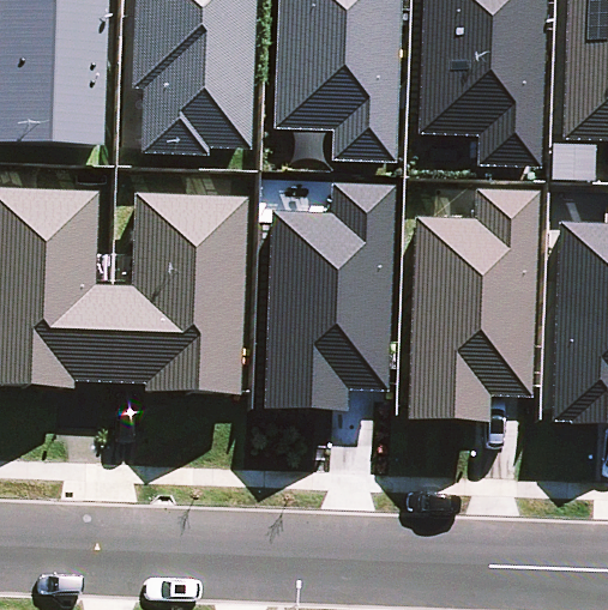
[(0,0),(0,142),(104,146),(109,0),(0,0)]
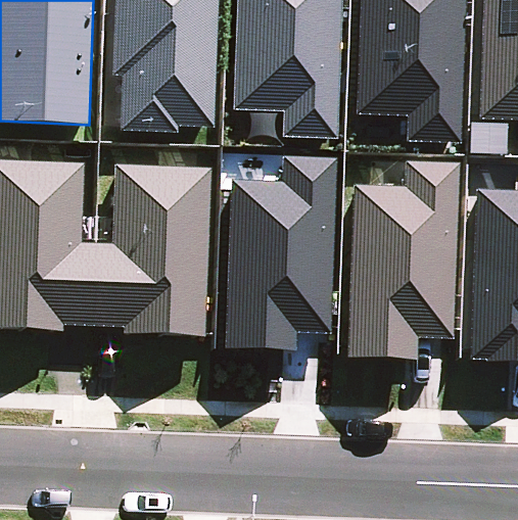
[(114,0),(112,129),(217,131),(219,0),(114,0)]
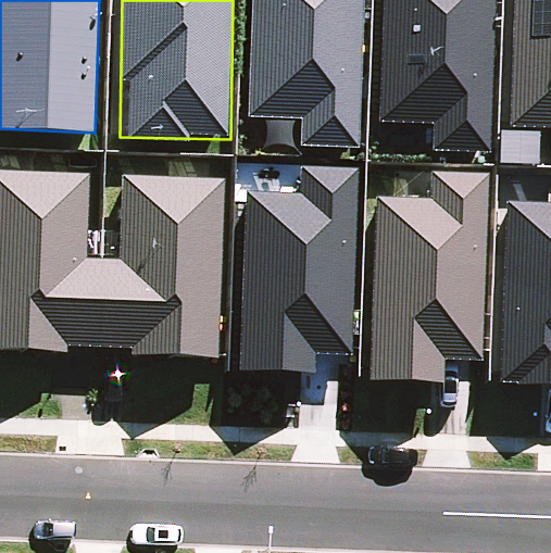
[(298,146),(359,148),(365,0),(251,0),(246,117),(299,120),(298,146)]
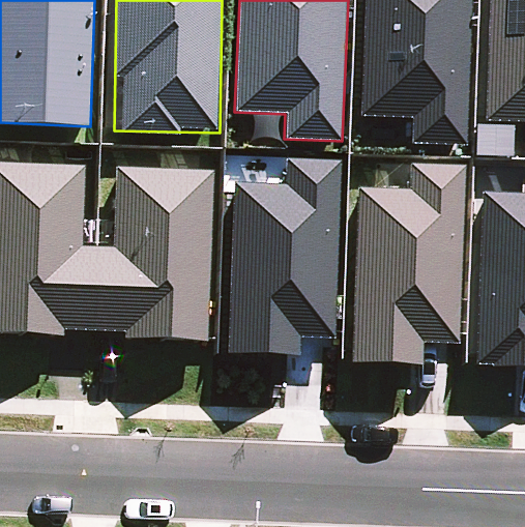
[(363,0),(359,116),(412,118),(411,143),(467,145),(472,0),(363,0)]
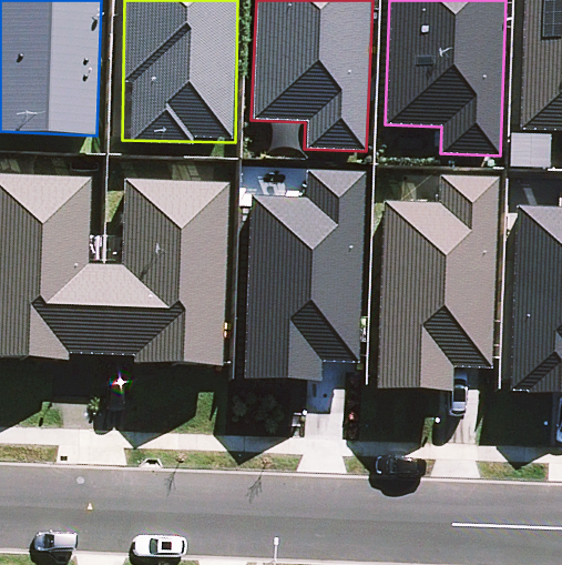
[(518,0),(513,128),(561,129),(561,0),(518,0)]
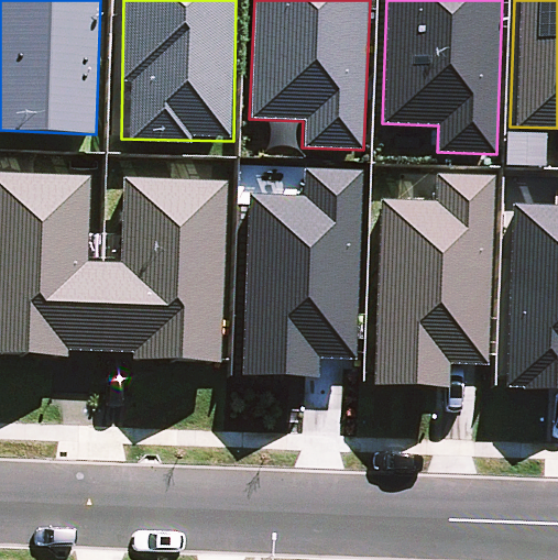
[(358,359),(368,169),(305,166),(304,196),(249,193),(239,376),(320,380),(321,357),(358,359)]
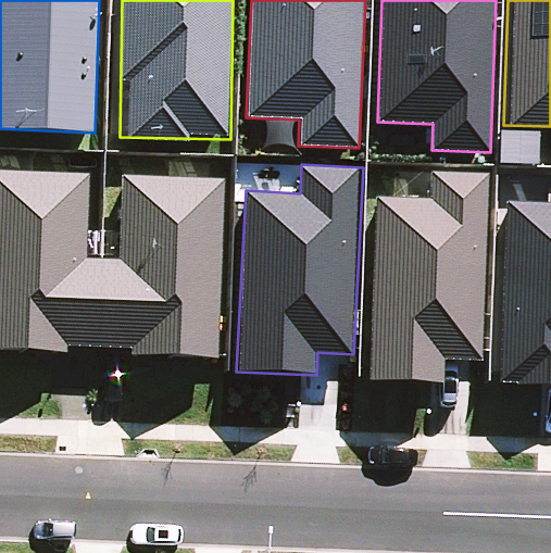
[(121,174),(117,259),(87,258),(90,173),(0,168),(0,348),(220,356),(227,178),(121,174)]
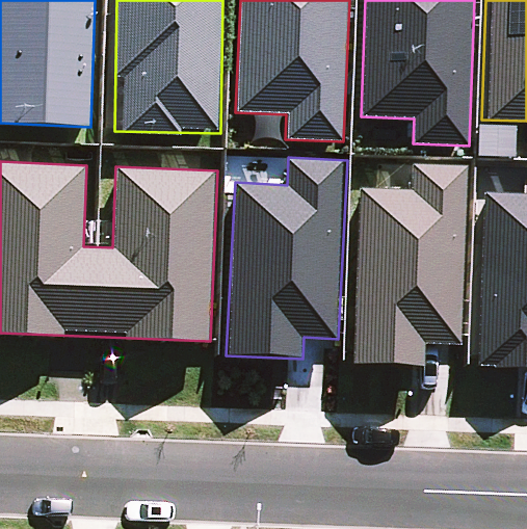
[(359,188),(351,364),(425,367),(426,344),(462,345),(469,165),(412,163),(411,190),(359,188)]
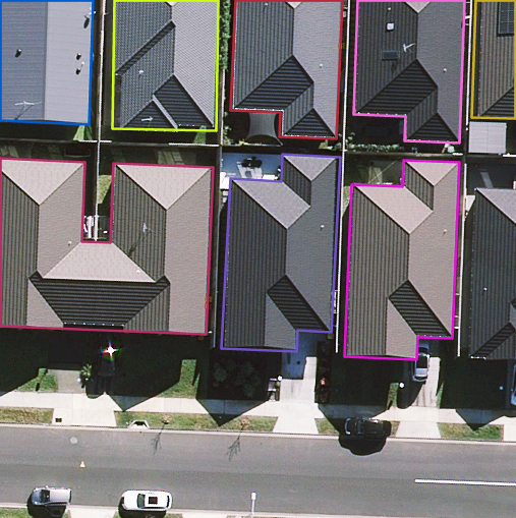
[(515,190),(471,189),(466,361),(515,363),(515,190)]
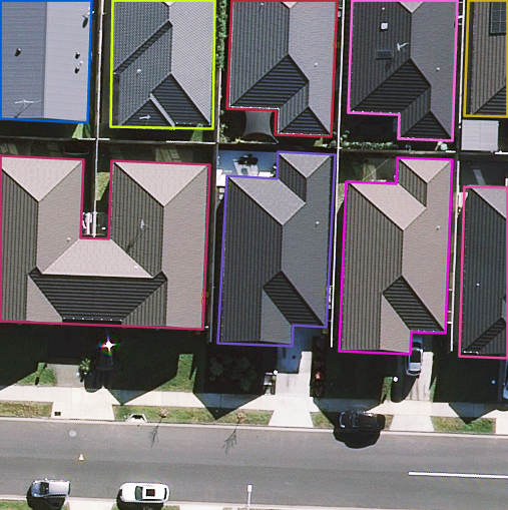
All buildings are outlined.
